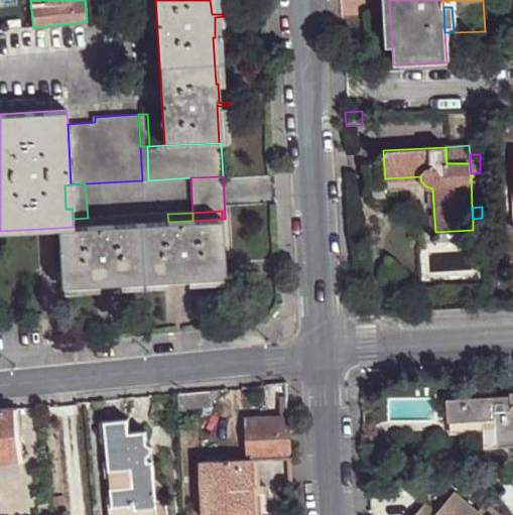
[(110,225),(168,222),(167,214),(110,217),(110,225)]
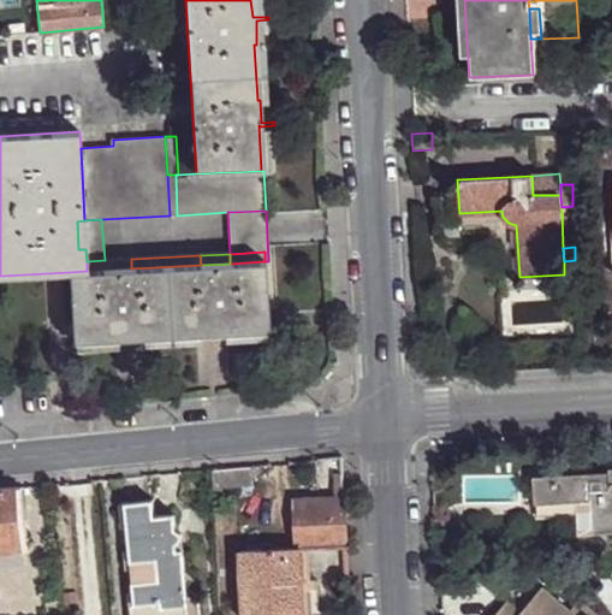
[(105,271),(131,268),(131,259),(105,260),(105,271)]
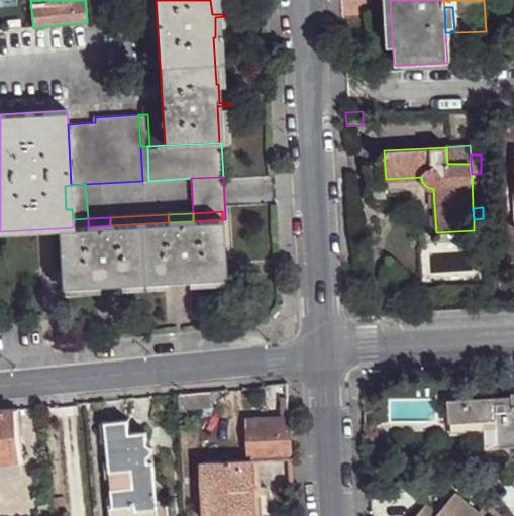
[(73,227),(88,227),(88,218),(73,219),(73,227)]
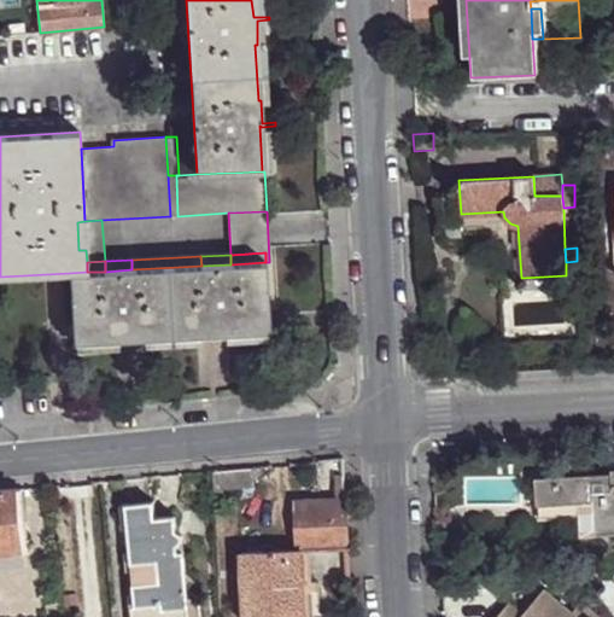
[(269,318),(265,262),(231,265),(202,266),(132,269),(105,272),(87,272),(69,273),(71,329),(269,318)]
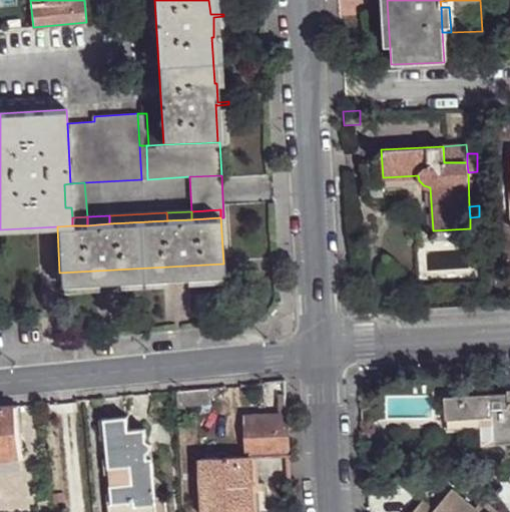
[(224,275),(223,264),(59,273),(60,284),(224,275)]
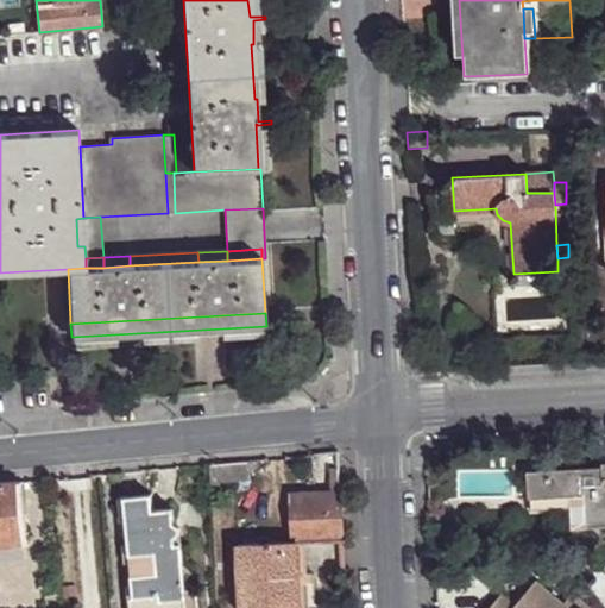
[(232,462),(210,464),(212,482),(233,480),(250,477),(249,459),(232,462)]
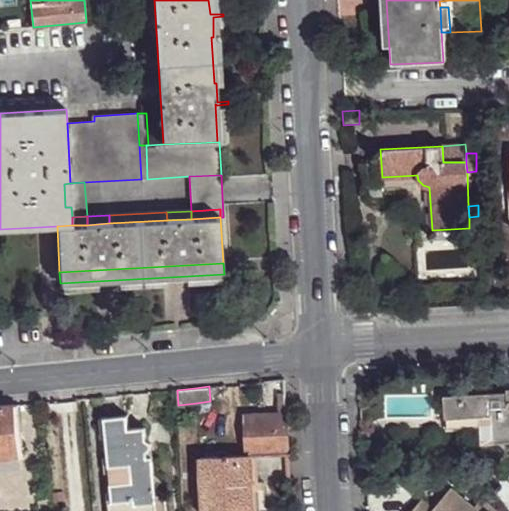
[(507,393),(507,392),(443,395),(444,418),(480,416),(482,416),(481,394),(507,393)]
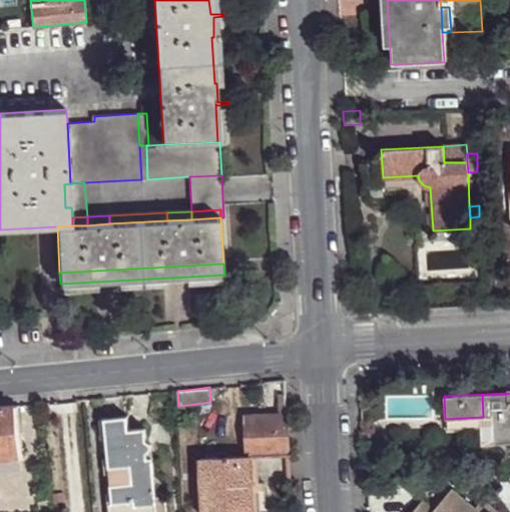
[(509,393),(508,393),(508,394),(482,395),(483,417),(483,422),(493,422),(509,421),(509,429),(509,428),(509,393)]
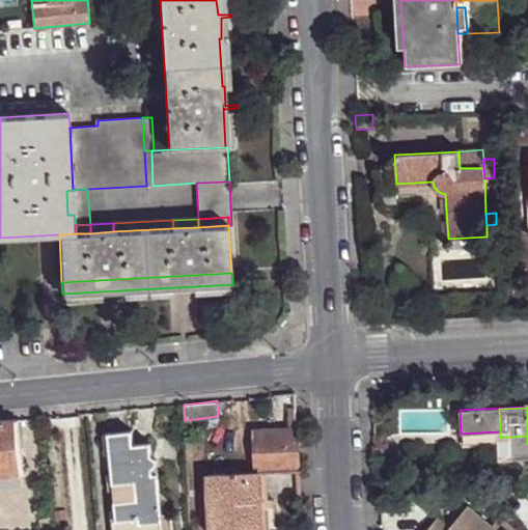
[(297,429),(295,410),(286,410),(286,420),(287,430),(297,429)]
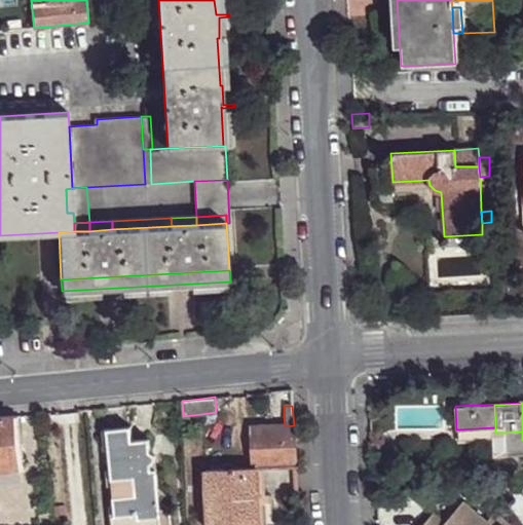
[(13,417),(0,418),(0,470),(19,467),(13,417)]
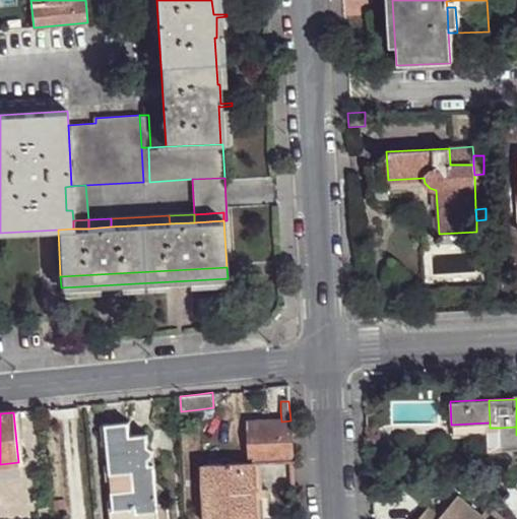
[(293,462),(291,420),(281,422),(249,424),(252,462),(251,464),(255,464),(260,464),(293,462)]
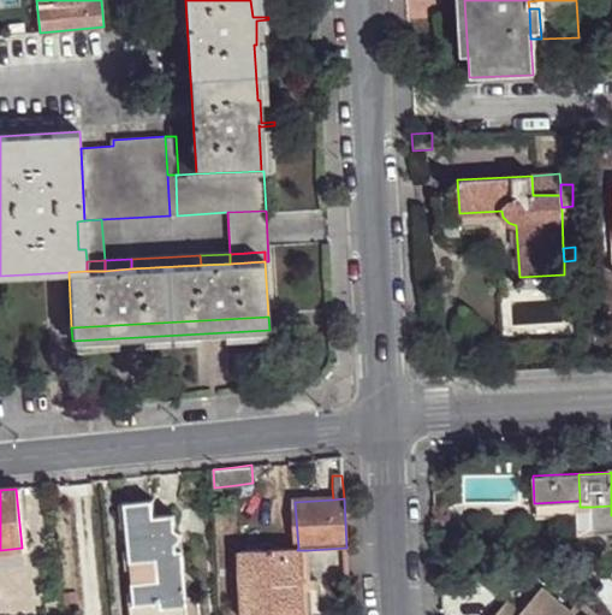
[(201,614),(201,597),(188,586),(196,579),(186,571),(184,550),(179,549),(179,544),(183,537),(183,533),(177,527),(176,514),(155,515),(154,501),(120,504),(124,528),(125,528),(130,534),(131,550),(126,551),(128,571),(134,571),(137,599),(131,603),(131,614),(201,614)]
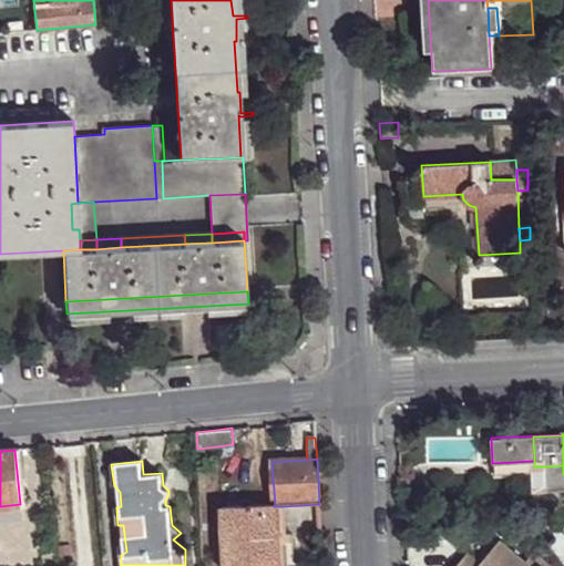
[(546,490),(545,466),(534,466),(534,461),(532,461),(534,491),(546,490)]
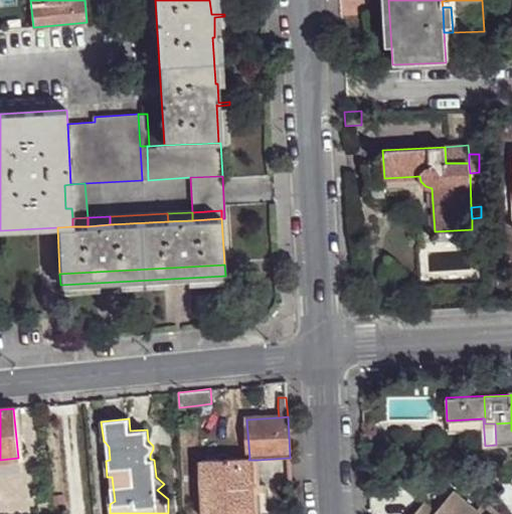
[(511,444),(511,430),(511,431),(511,422),(495,423),(496,445),(511,444)]
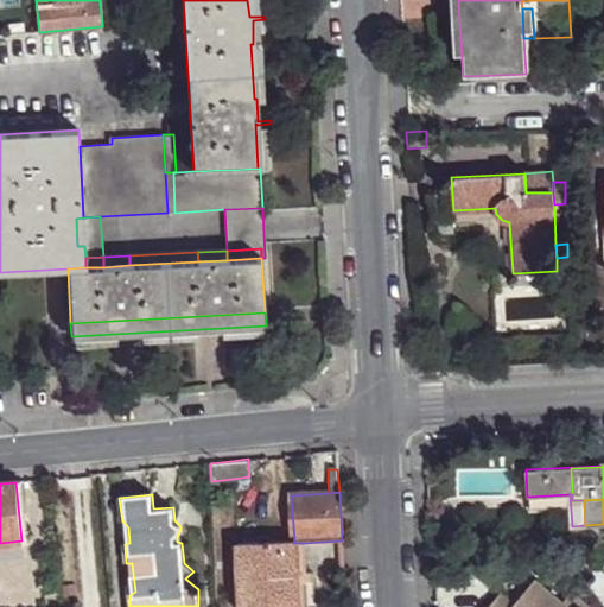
[(299,606),(299,582),(298,543),(293,543),(294,541),(233,545),(236,606),(299,606)]
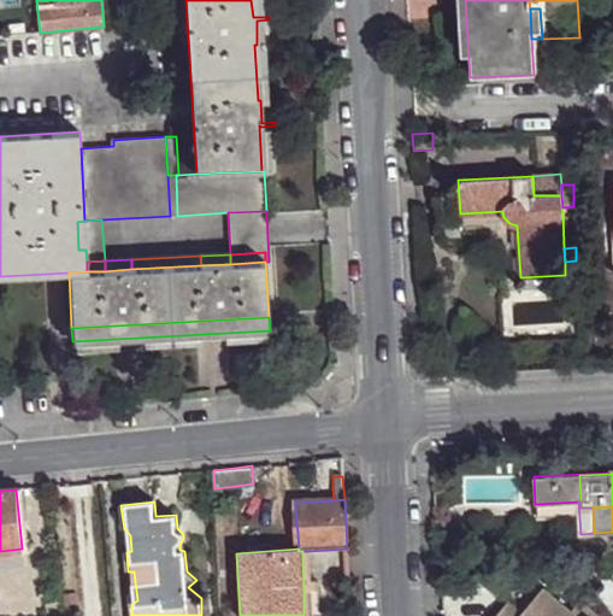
[(582,615),(573,615),(565,609),(537,586),(516,611),(501,600),(488,615),(582,615)]
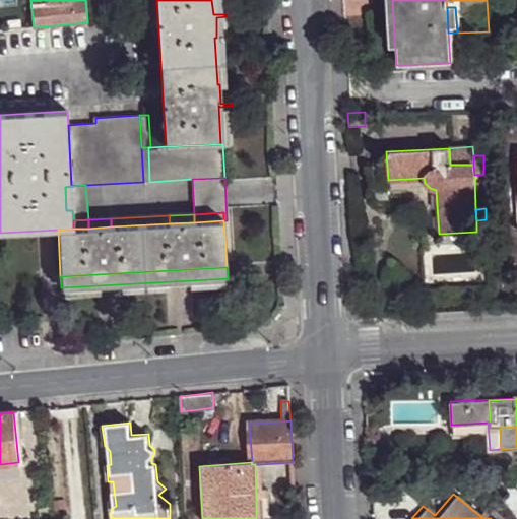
[(485,504),(476,513),(483,518),(491,518),(503,518),(485,504)]
